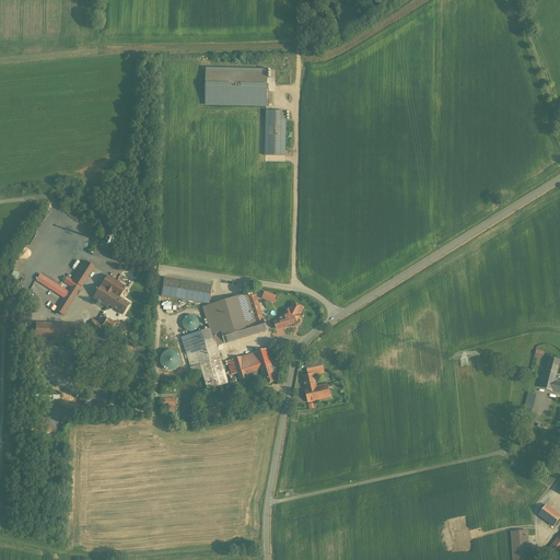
[(267,70),(207,69),(206,105),(266,106),(267,70)]
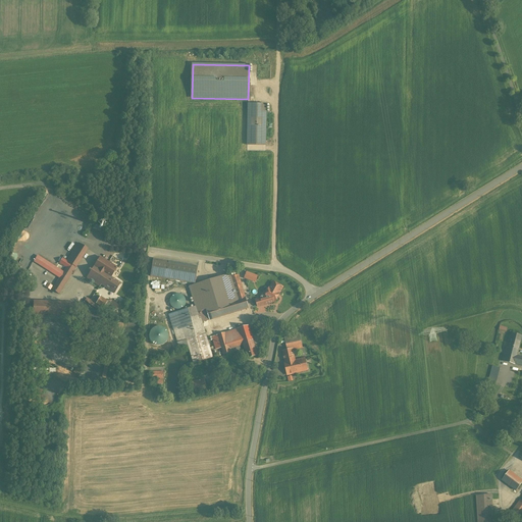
[(266,104),(248,104),(247,145),(265,146),(266,104)]
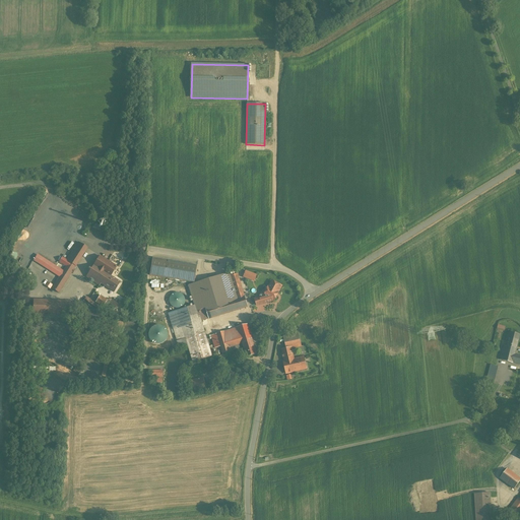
[(87,248),(78,242),(66,260),(62,257),(59,262),(66,266),(63,271),(37,255),(31,264),(57,280),(52,288),(59,293),(59,291),(61,291),(60,290),(64,284),(65,284),(65,283),(69,276),(70,276),(70,275),(74,269),(75,268),(75,267),(75,266),(87,248)]
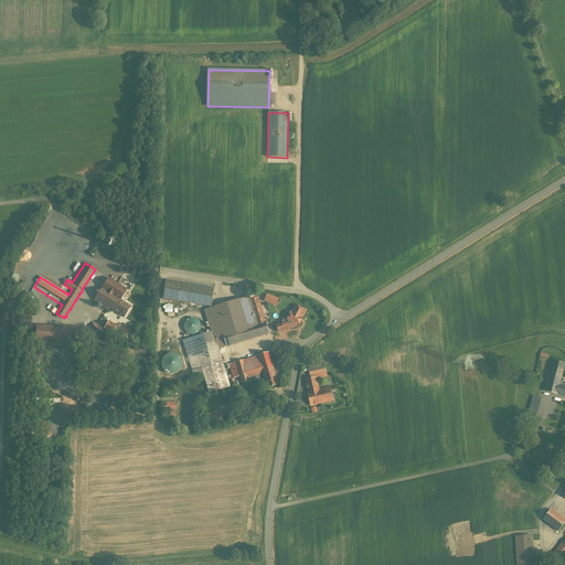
[(116,297),(120,300),(126,290),(108,278),(102,288),(116,297)]
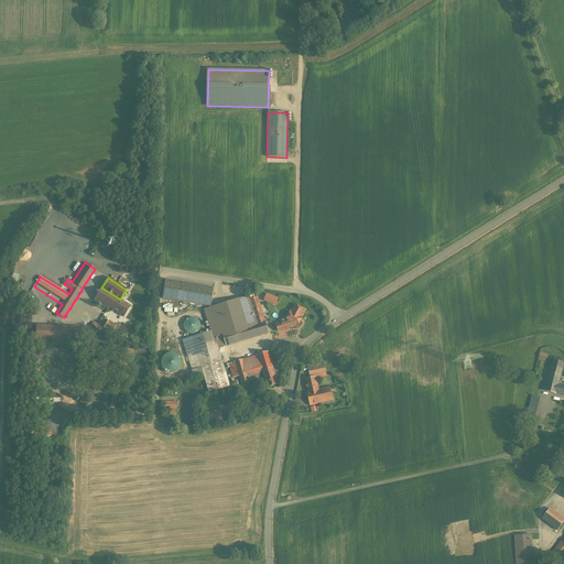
[(214,288),(164,280),(162,299),(210,306),(214,288)]
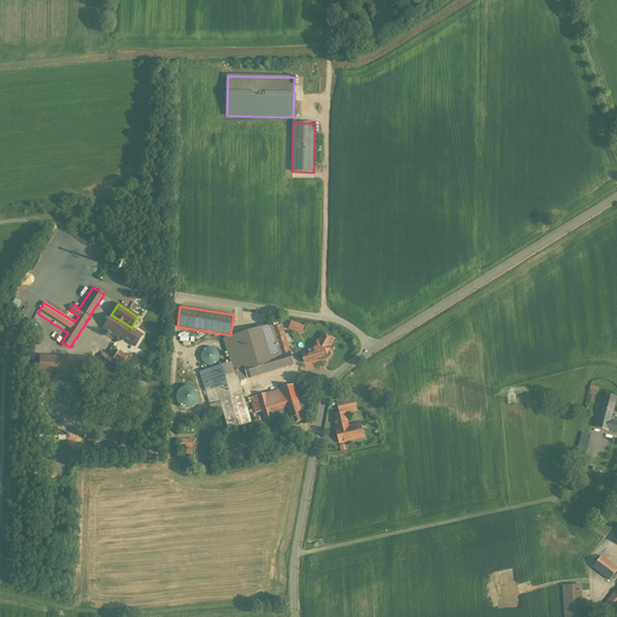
[(119,336),(127,324),(111,315),(106,322),(101,329),(117,339),(119,336)]
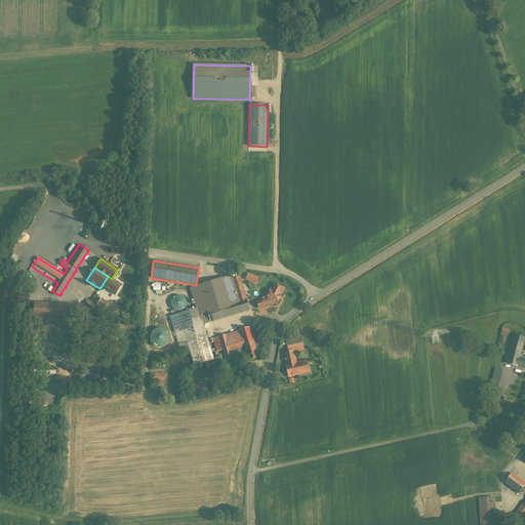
[(248,280),(259,283),(261,276),(250,273),(248,280)]
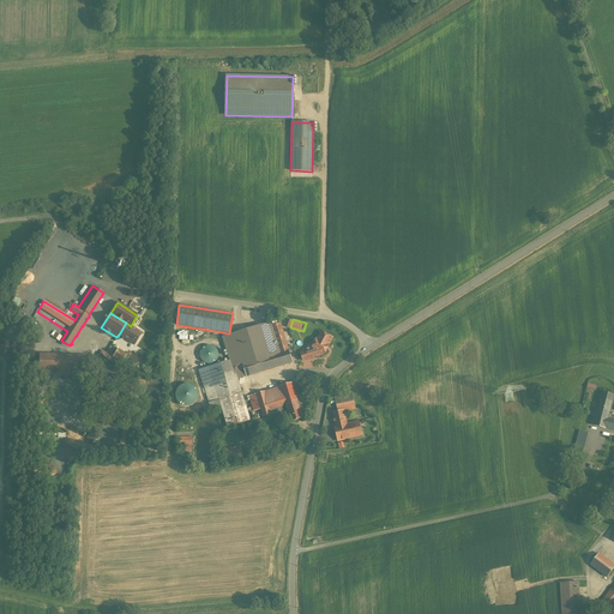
[(126,323),(119,335),(134,345),(142,333),(131,326),(126,323)]
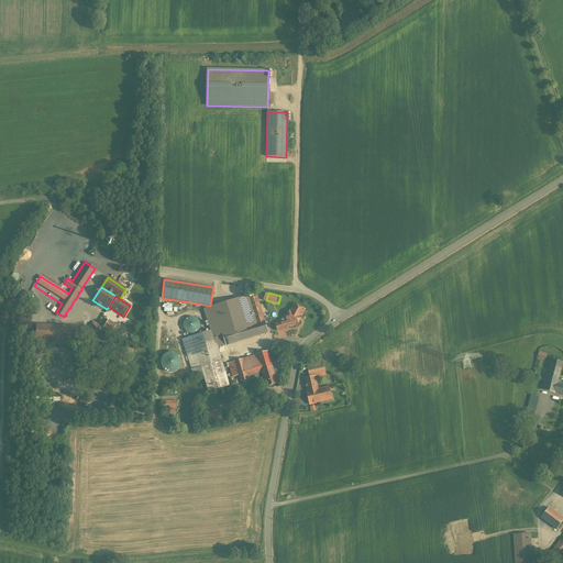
[(257,297),(250,299),(257,323),(243,328),(239,312),(207,322),(209,331),(181,340),(191,370),(200,366),(208,393),(229,386),(218,348),(268,333),(264,321),(257,297)]
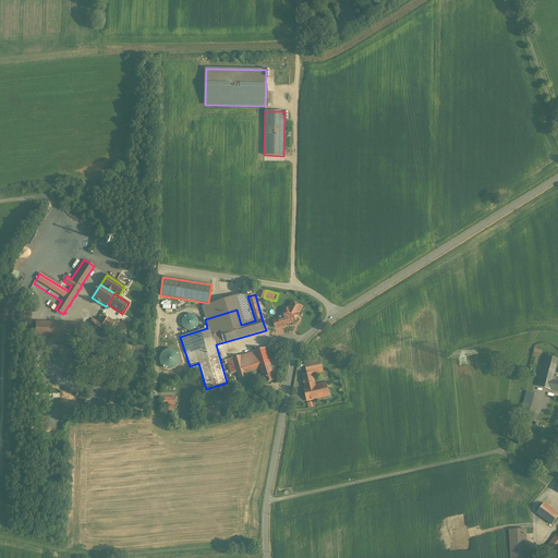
[(283,318),(278,319),(281,327),(293,323),(294,324),(294,323),(299,314),(302,307),(292,302),(289,308),(288,307),(284,308),(286,313),(286,314),(284,317),(283,317),(282,317),(283,318)]
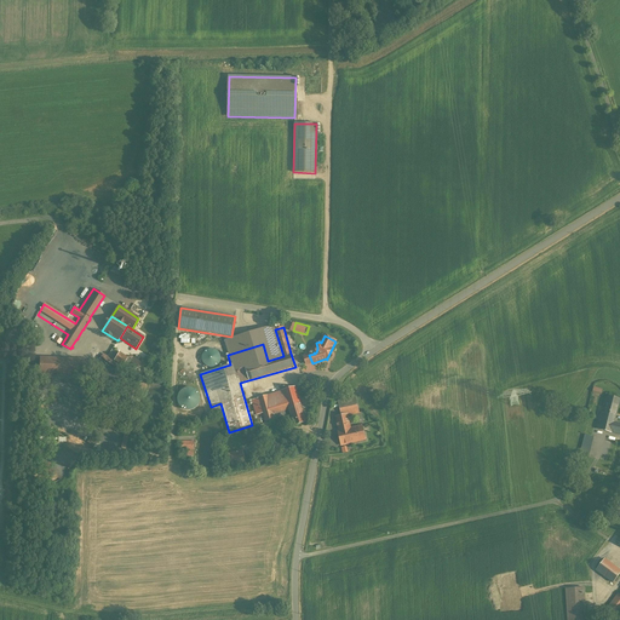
[(102,349),(98,340),(90,344),(93,351),(102,349)]
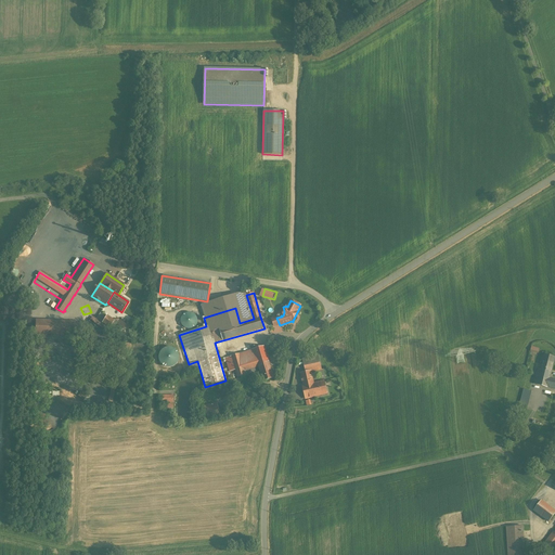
[(114,321),(100,312),(95,319),(110,327),(113,323),(114,321)]
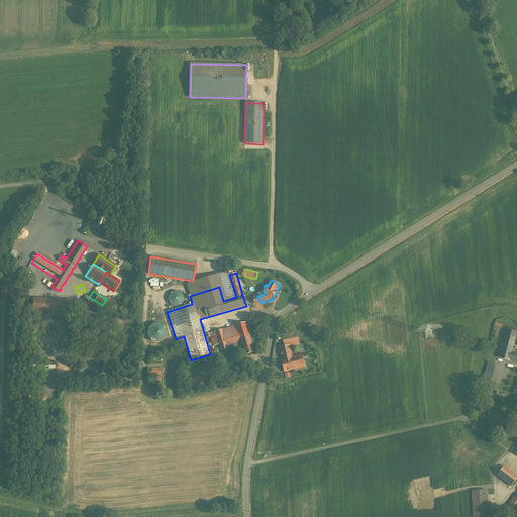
[(178,292),(176,292),(173,292),(171,294),(170,296),(169,298),(169,301),(170,303),(172,305),(174,306),(177,306),(179,305),(181,304),(182,302),(183,300),(183,297),(182,295),(180,293),(178,292)]
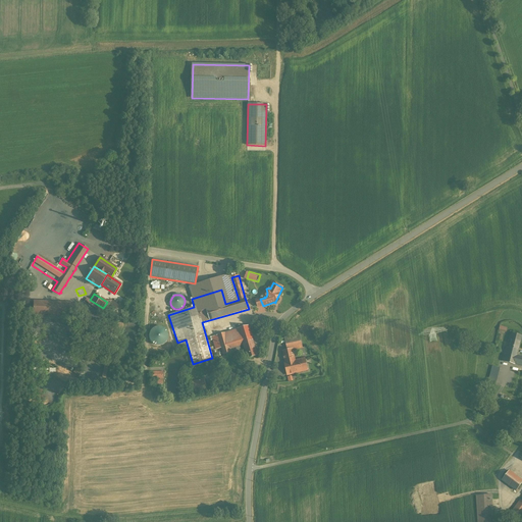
[(74,304),(34,301),(33,314),(66,316),(73,316),(74,304)]
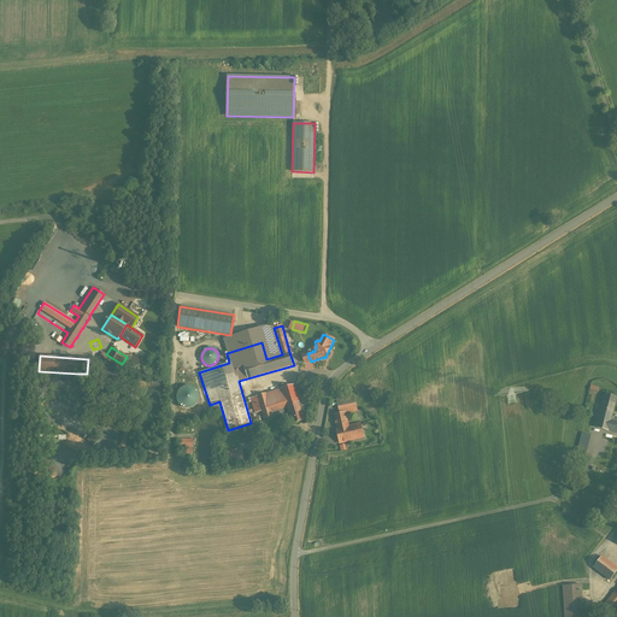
[(131,356),(127,357),(125,359),(128,360),(136,365),(139,360),(131,356)]
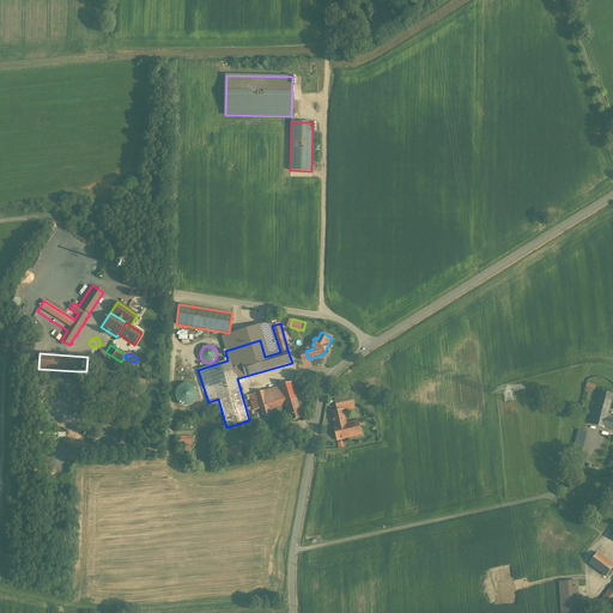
[(177,386),(175,389),(174,393),(175,398),(176,401),(178,404),(182,405),(186,406),(190,405),(193,402),(195,399),(196,395),(196,392),(194,388),(192,384),(188,383),(184,383),(181,384),(177,386)]
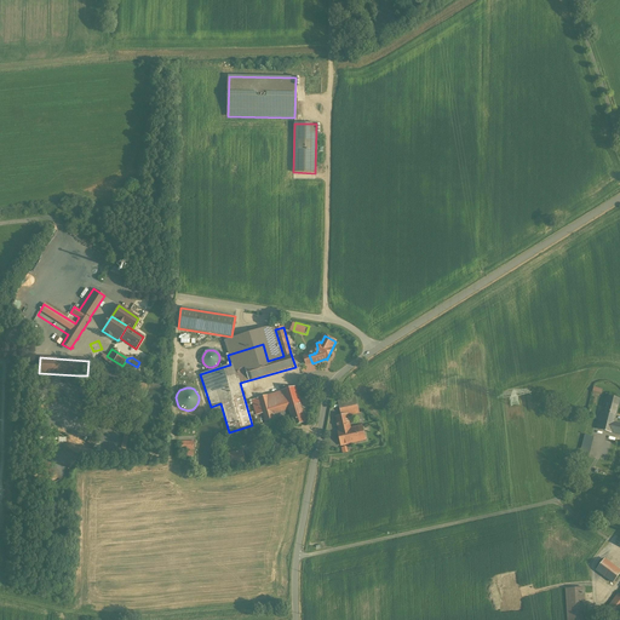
[(273,414),(288,409),(300,406),(296,388),(275,394),(279,403),(270,405),(273,414)]
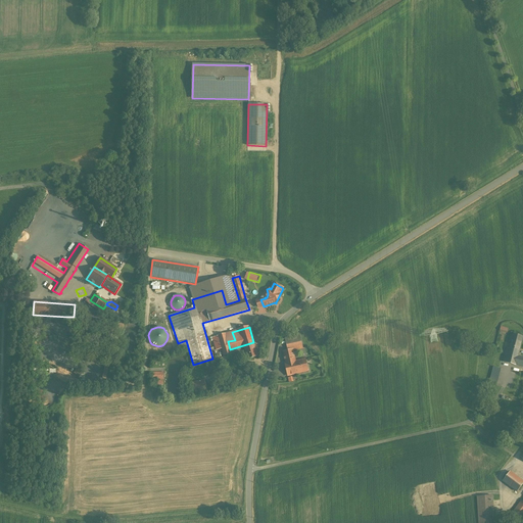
[(231,352),(230,349),(228,341),(226,333),(211,338),(216,350),(222,348),(225,355),(231,352)]
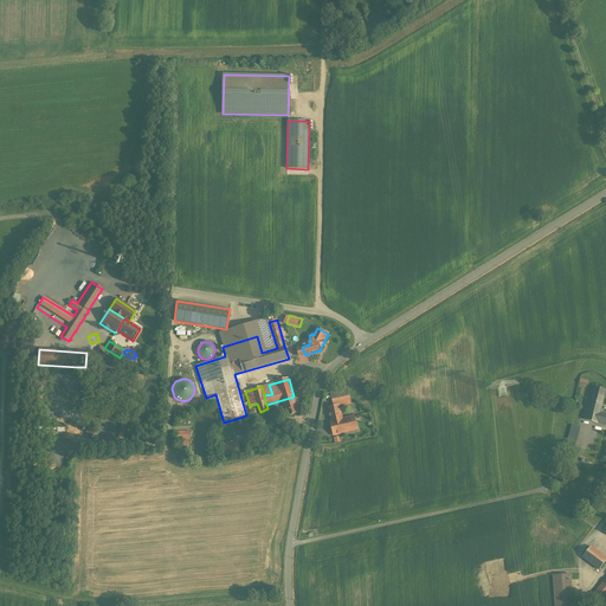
[(600,413),(605,391),(594,387),(591,404),(588,410),(600,413)]
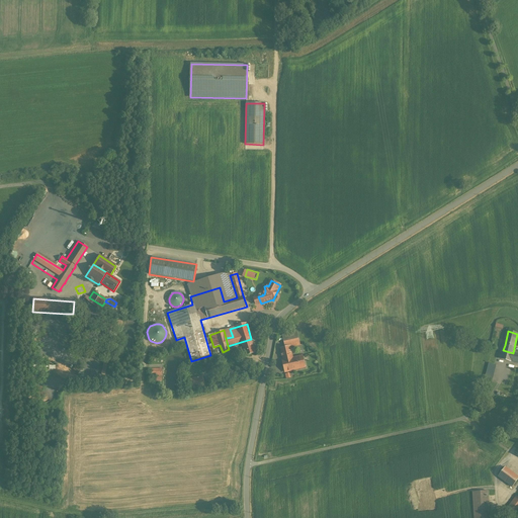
[(282,336),(284,347),(285,349),(290,347),(299,345),(297,333),(282,336)]
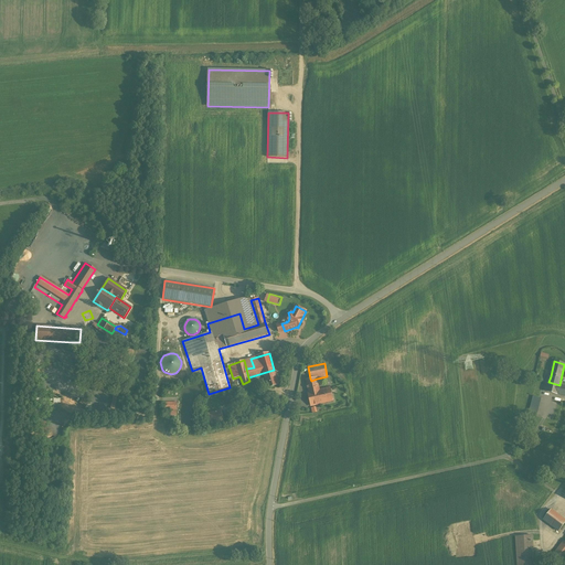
[(279,385),(274,370),(263,373),(267,388),(279,385)]
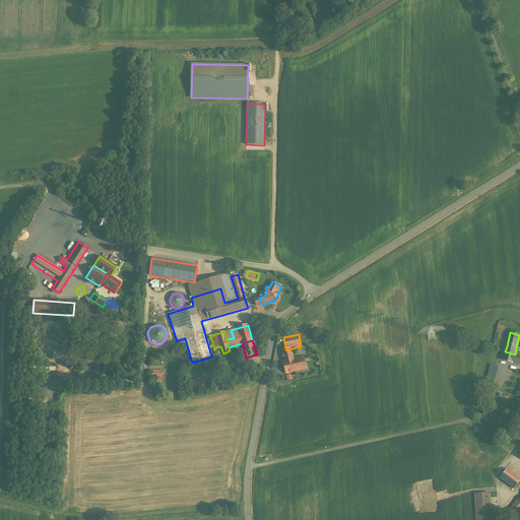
[(519,354),(518,354),(515,354),(505,351),(507,346),(504,345),(500,360),(512,363),(513,363),(519,365),(519,354)]
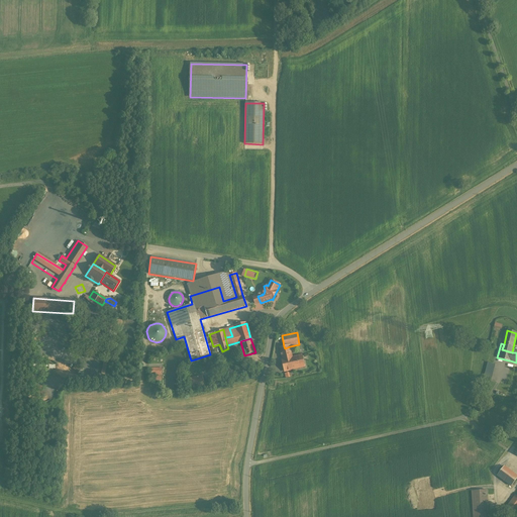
[(293,357),(290,346),(285,348),(284,346),(280,347),(282,356),(289,354),(289,357),(293,357)]
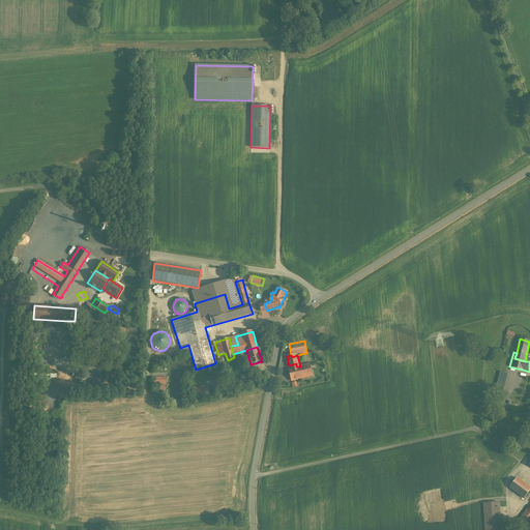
[(310,363),(300,366),(296,366),(296,363),(289,365),(292,380),(313,376),(310,363)]
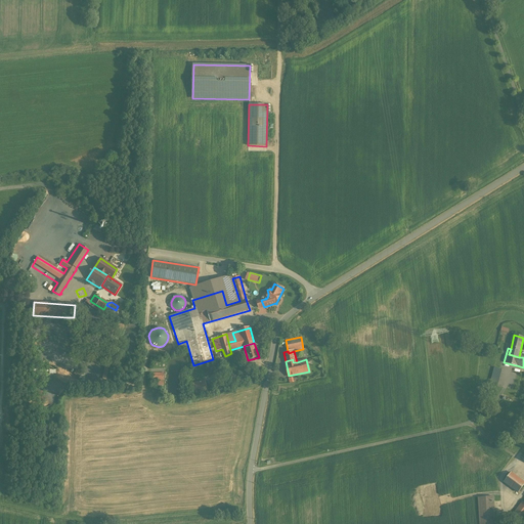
[(499,368),(494,367),(490,384),(497,386),(501,369),(499,368)]
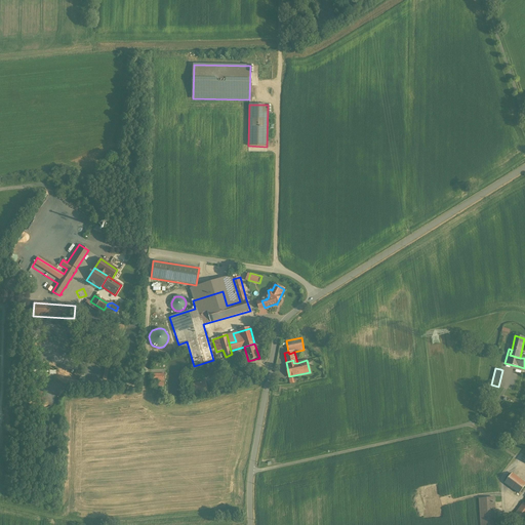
[(204,380),(193,385),(195,392),(206,388),(204,380)]
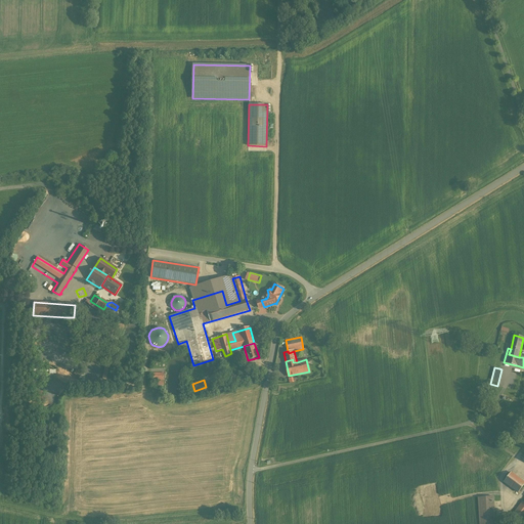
[(523,484),(523,482),(511,473),(504,482),(518,492),(523,484)]
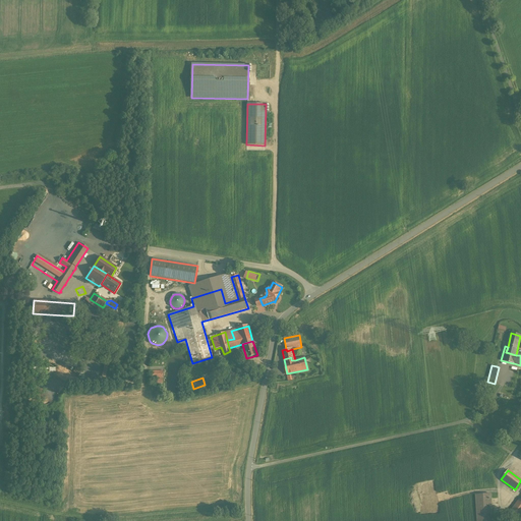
[(491,520),(490,495),(475,496),(476,520),(491,520)]
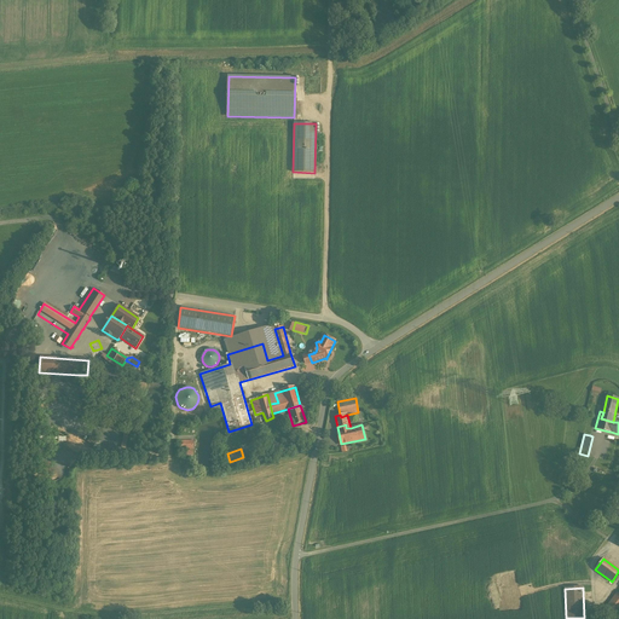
[(615,618),(618,614),(618,593),(603,612),(612,618),(615,618)]
